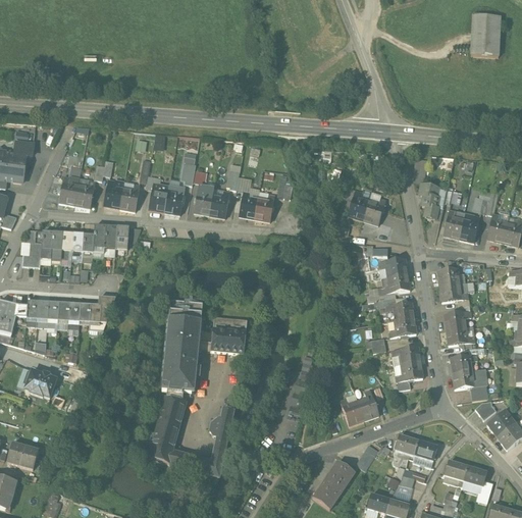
[(499,16),(471,15),(470,35),(470,54),(498,55),(499,16)]
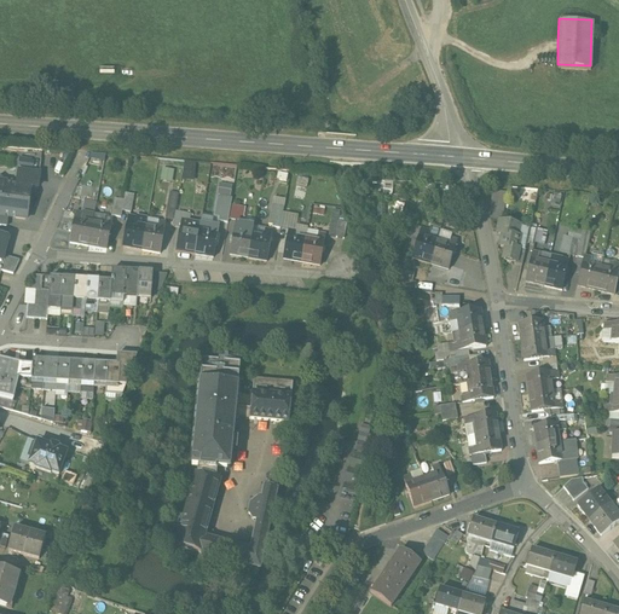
[(197,175),(197,157),(185,156),(184,174),(197,175)]
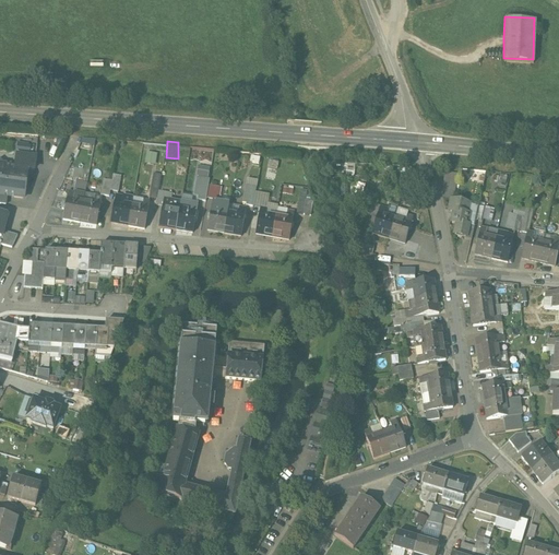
[(149,148),(146,158),(156,160),(158,149),(149,148)]
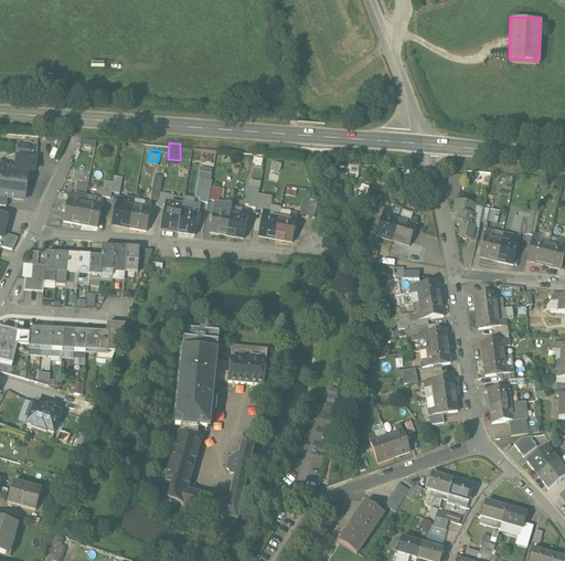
[(17,152),(14,165),(25,166),(25,167),(34,168),(36,156),(17,152)]
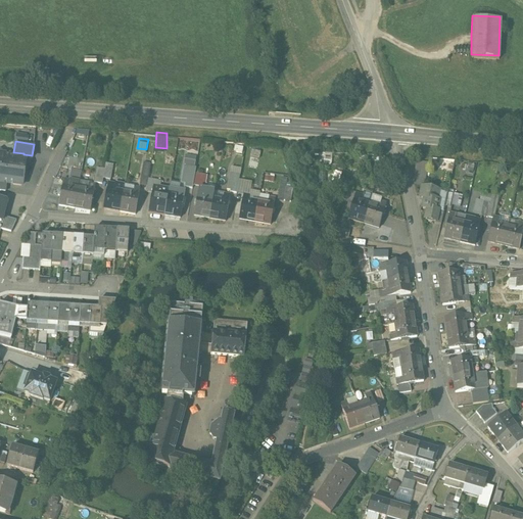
[(13,152),(4,151),(0,146),(0,179),(6,180),(21,182),(24,173),(21,172),(24,154),(24,153),(13,152)]
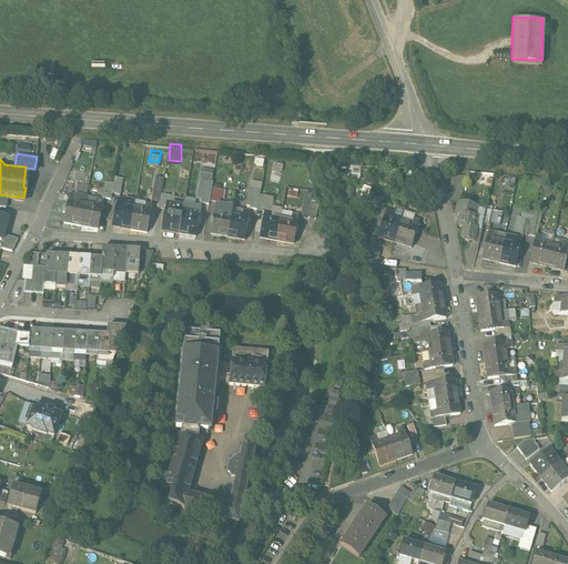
[(156,173),(151,198),(160,199),(161,191),(164,174),(156,173)]
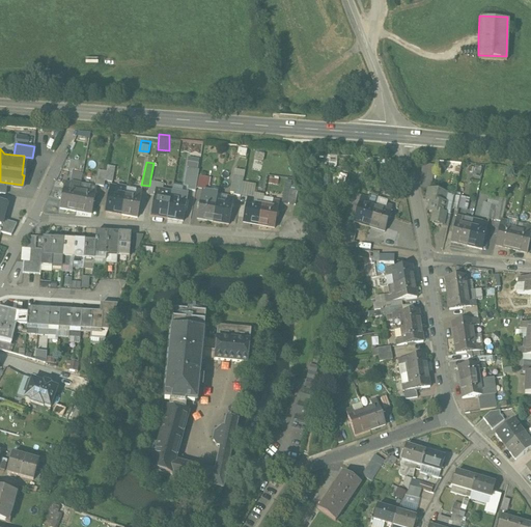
[(106,169),(105,177),(112,178),(115,165),(108,163),(106,169)]
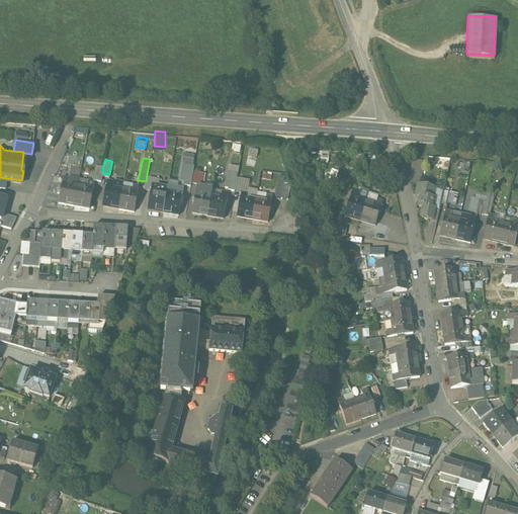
[(422,179),(423,159),(412,159),(412,178),(422,179)]
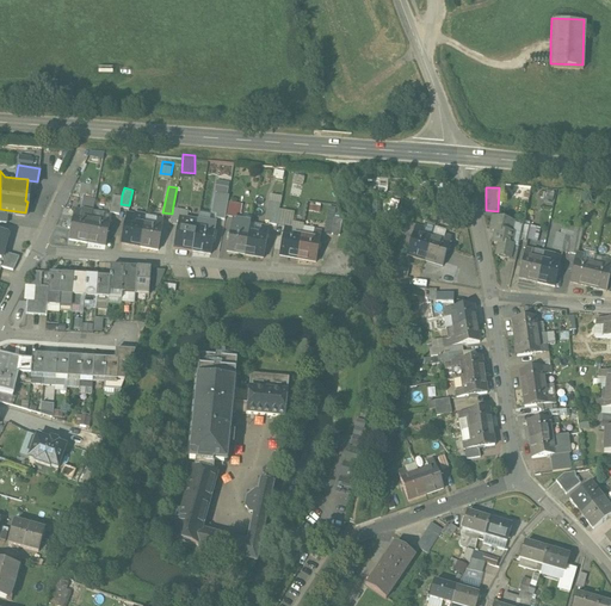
[(215,191),(211,211),(216,212),(215,216),(224,217),(226,214),(228,199),(229,195),(215,191)]
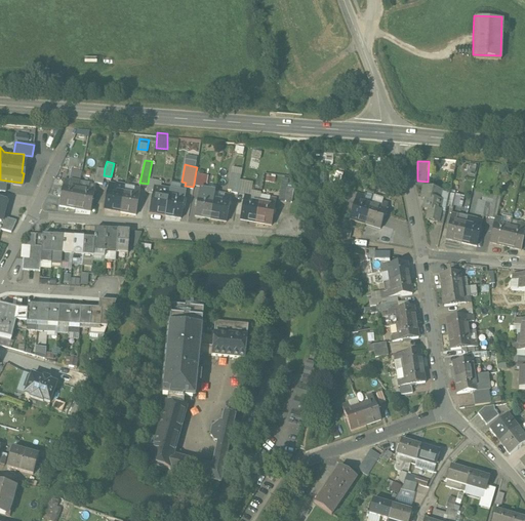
[(97,165),(94,181),(103,182),(104,175),(105,167),(97,165)]
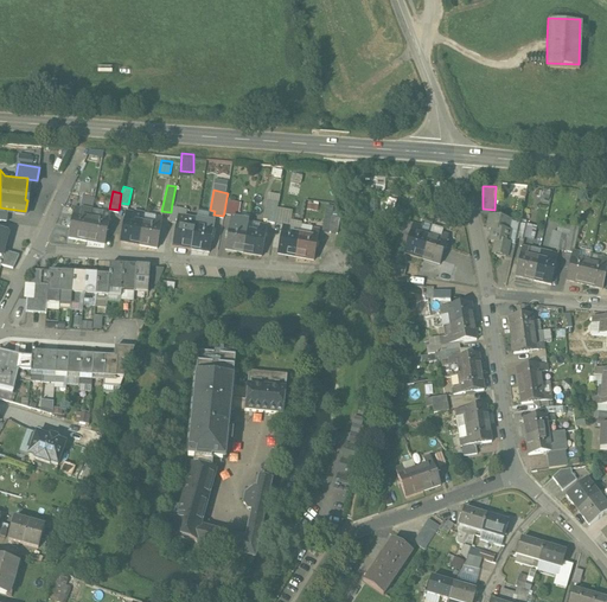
[(227,198),(224,212),(238,215),(241,200),(227,198)]
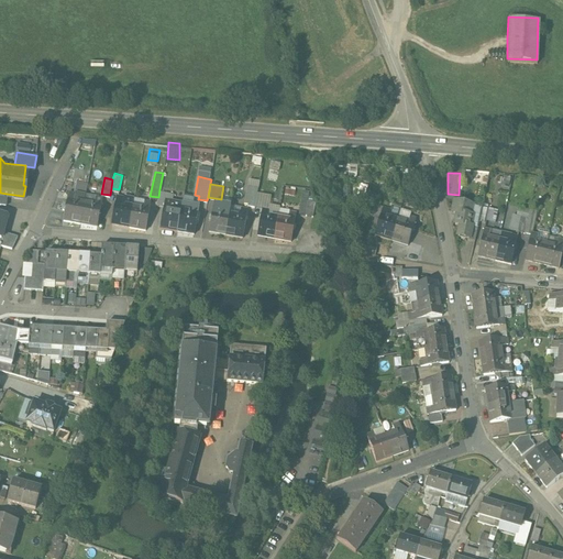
[(247,185),(244,201),(249,203),(249,204),(255,205),(258,186),(247,185)]
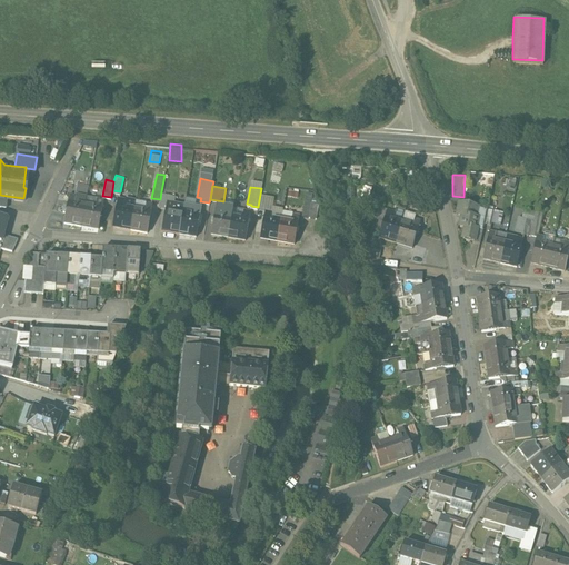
[(175,195),(161,191),(160,199),(159,205),(167,206),(168,199),(173,200),(175,195)]
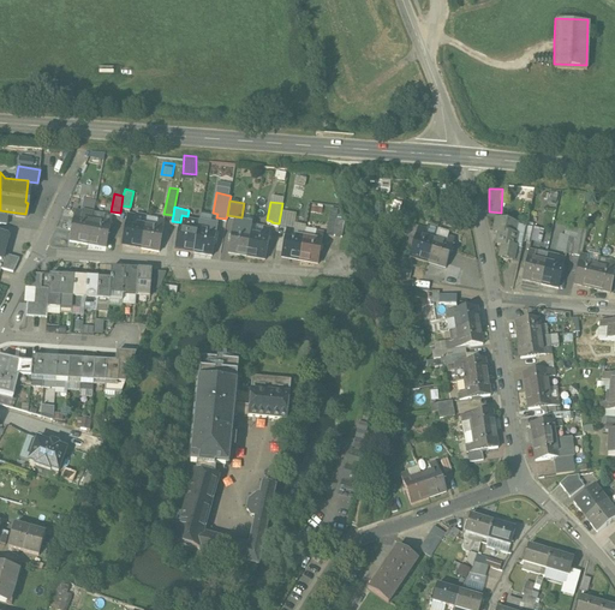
[(82,208),(81,215),(73,214),(70,237),(88,240),(94,210),(82,208)]
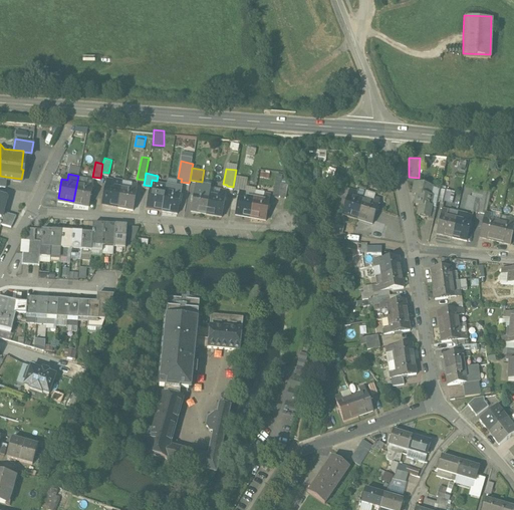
[(87,178),(78,176),(73,201),(88,204),(91,185),(86,184),(87,178)]
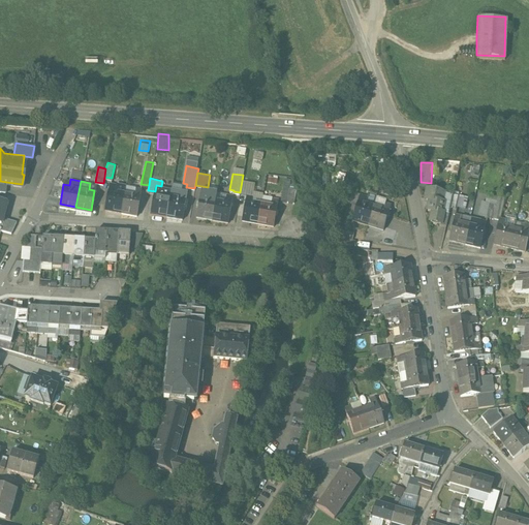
[(142,187),(126,184),(125,191),(121,211),(136,213),(142,187)]
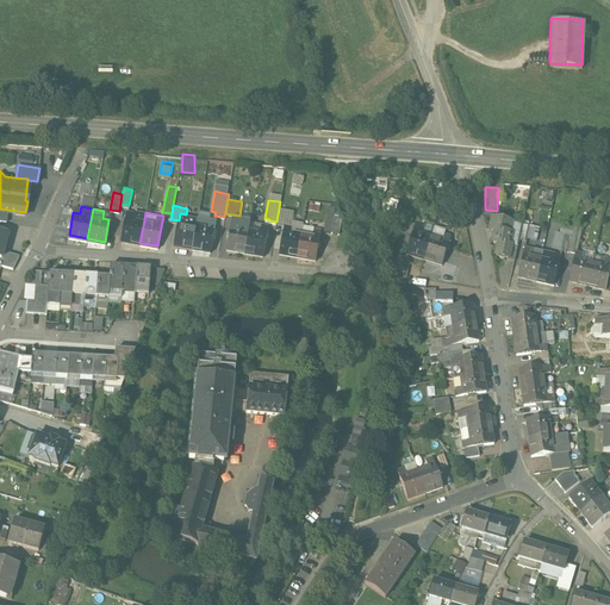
[(186,214),(180,213),(179,220),(174,243),(193,247),(198,217),(186,214)]
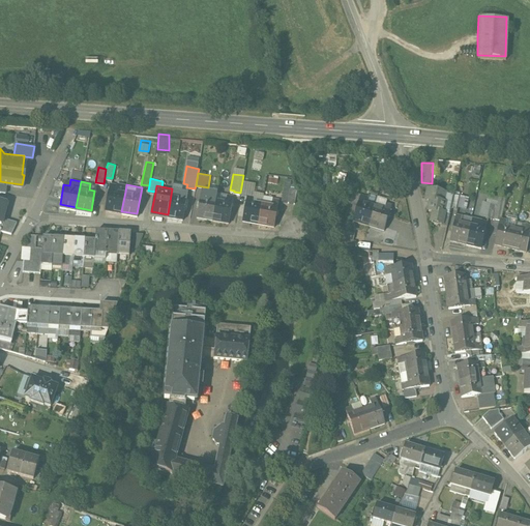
[(290,187),(288,200),(294,201),(297,188),(290,187)]
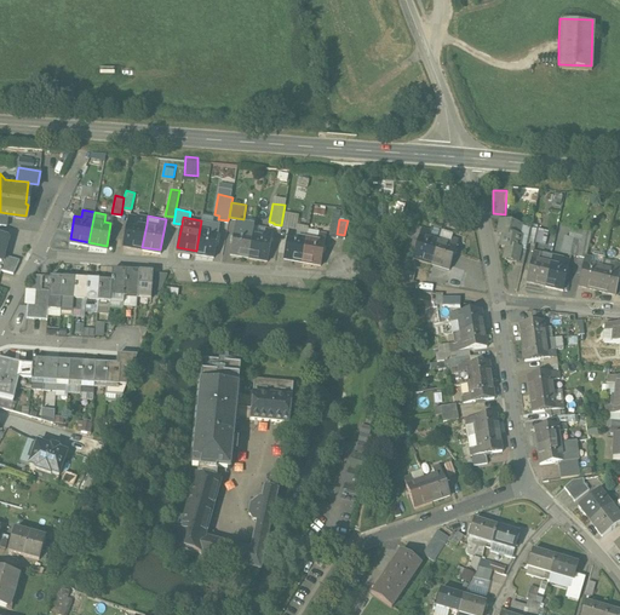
[(147,224),(127,220),(124,243),(142,247),(147,224)]
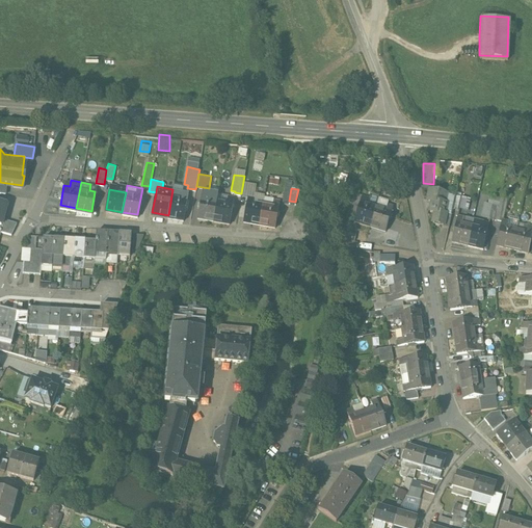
[(188,191),(173,189),(168,215),(183,218),(188,191)]
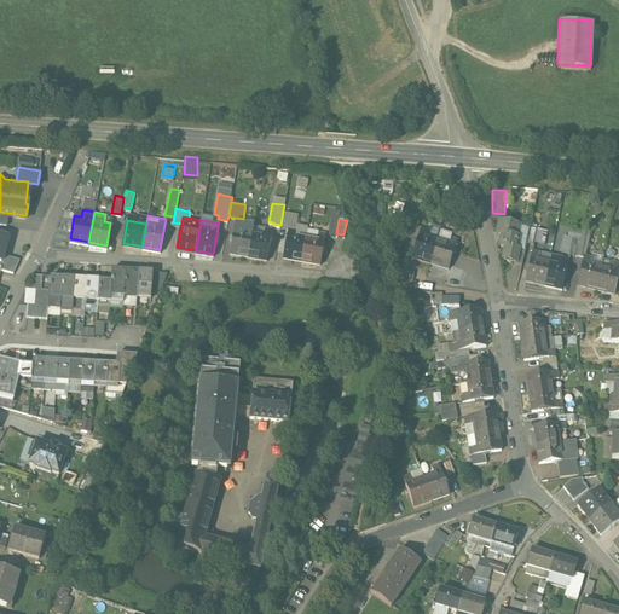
[(254,222),(237,220),(236,229),(235,229),(230,252),(248,254),(254,224),(254,222)]
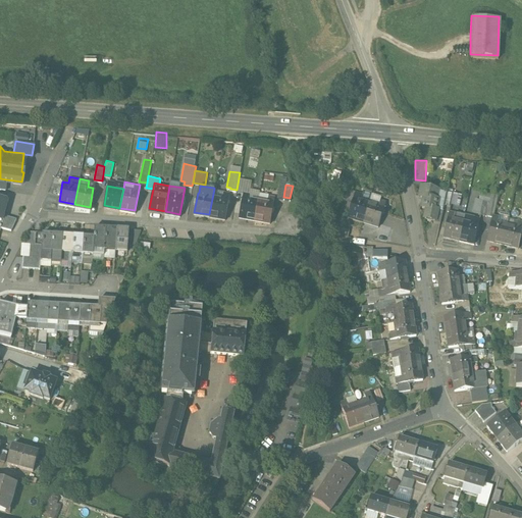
[(436,189),(420,186),(418,195),(423,196),(421,206),(426,207),(424,217),(433,219),(435,208),(434,207),(436,198),(434,197),(436,189)]
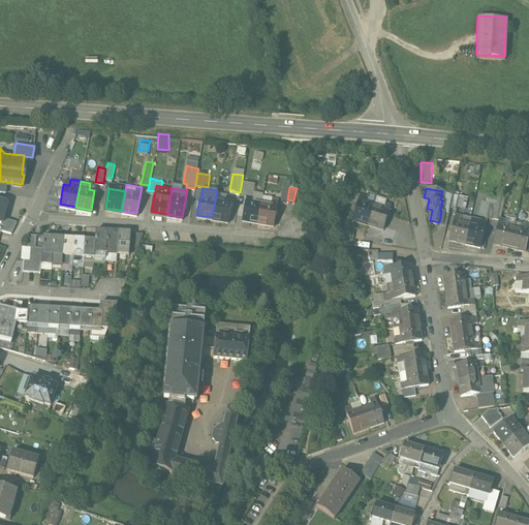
[(234,194),(217,191),(212,217),(228,220),(234,194)]
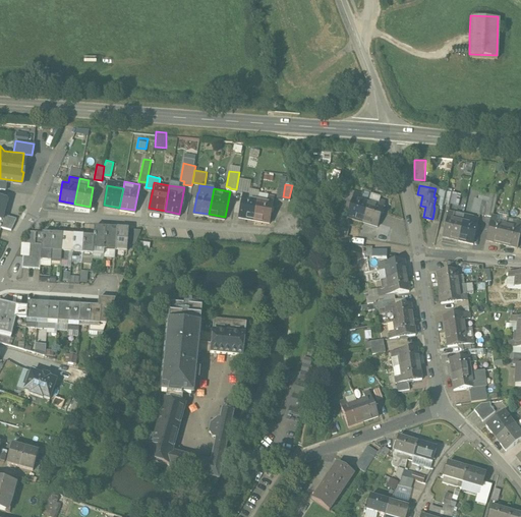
[(349,211),(354,192),(347,189),(341,208),(349,211)]
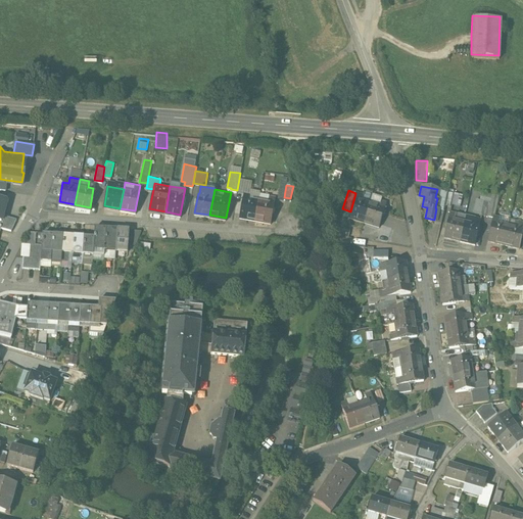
[(363,194),(355,193),(350,211),(348,218),(364,223),(369,204),(372,193),(364,190),(363,194)]
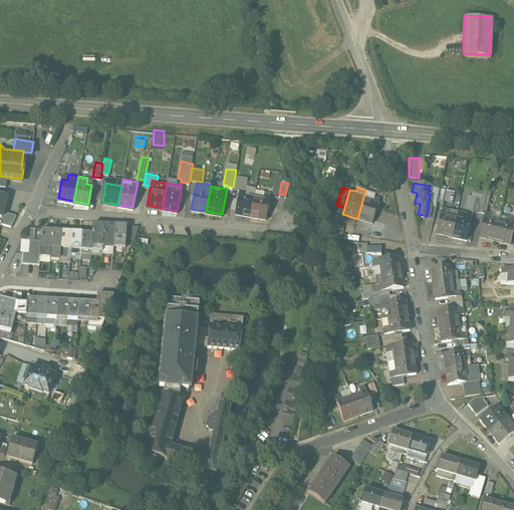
[(446,188),(439,187),(437,200),(443,202),(446,188)]
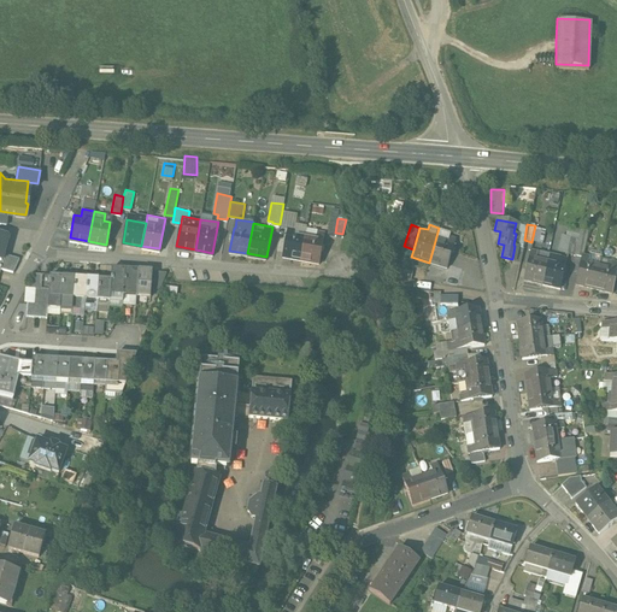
[(577,236),(576,240),(583,241),(586,228),(580,227),(577,236)]
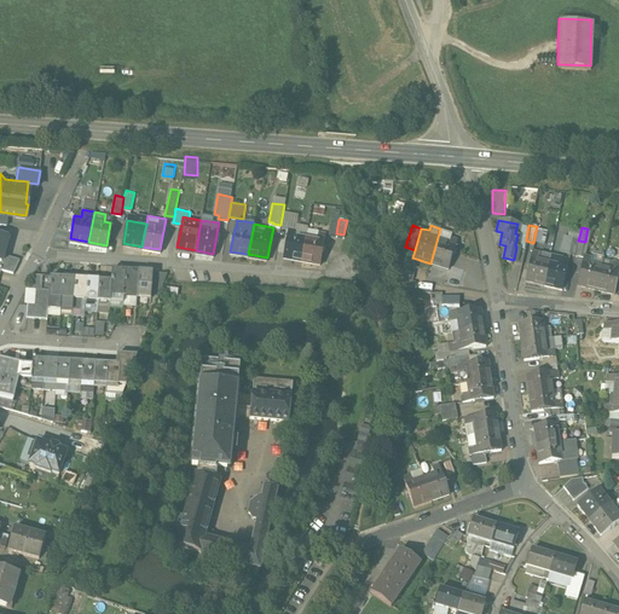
[(306,236),(288,232),(283,255),(301,259),(306,236)]
